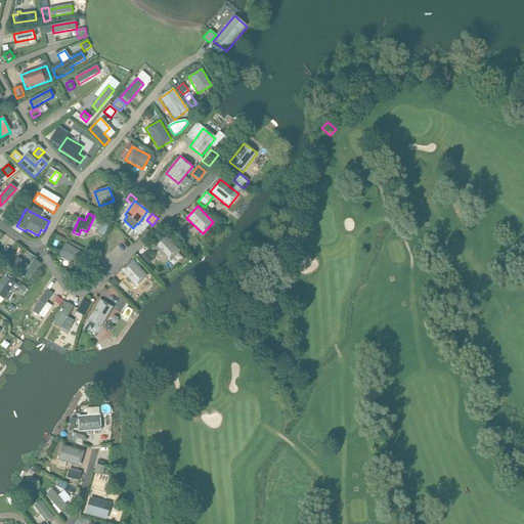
[(101,222),(96,233),(104,236),(110,225),(101,222)]
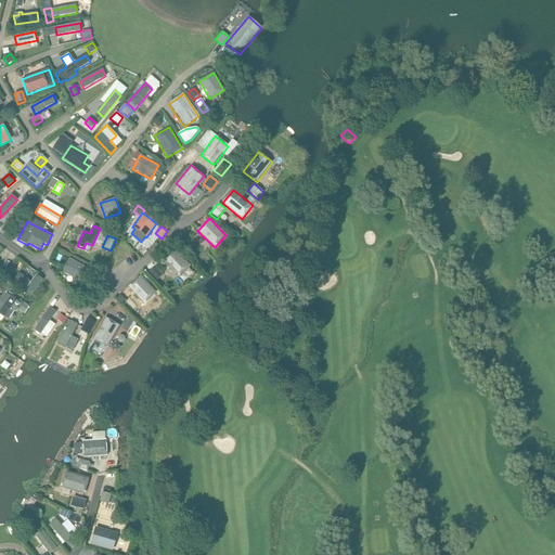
[(162,260),(177,278),(190,266),(175,248),(162,260)]
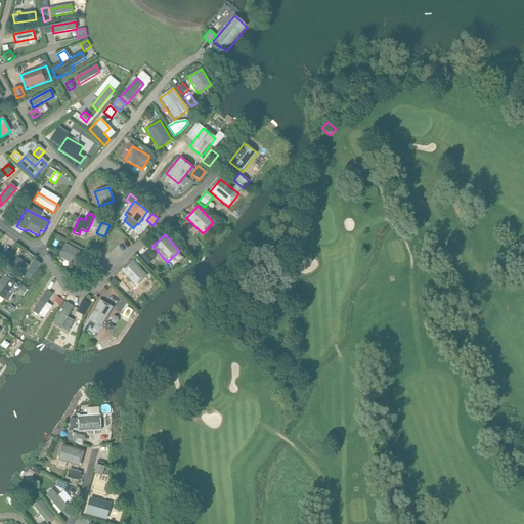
[(76,267),(83,254),(66,245),(58,258),(76,267)]
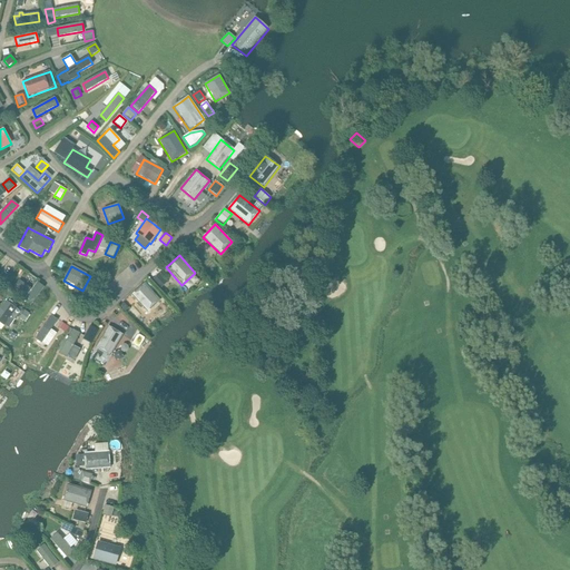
[(2,273),(0,276),(0,279),(6,284),(9,278),(2,273)]
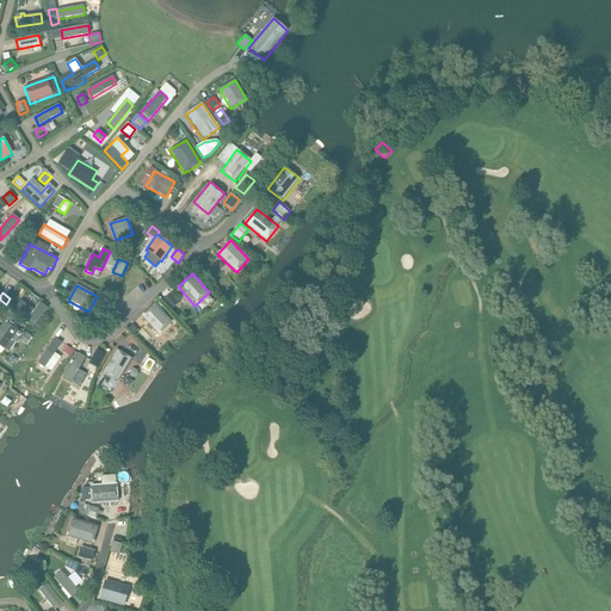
[(171,292),(162,301),(171,310),(180,302),(171,292)]
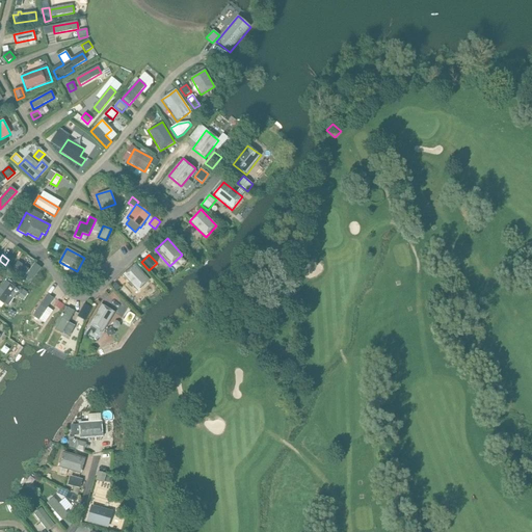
[(18,262),(10,271),(23,280),(22,281),(28,286),(41,268),(34,264),(29,271),(27,270),(28,269),(18,262)]
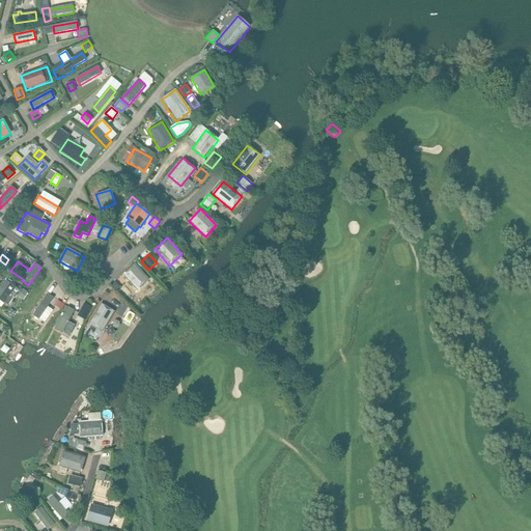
[(135,263),(122,275),(137,291),(149,280),(135,263)]
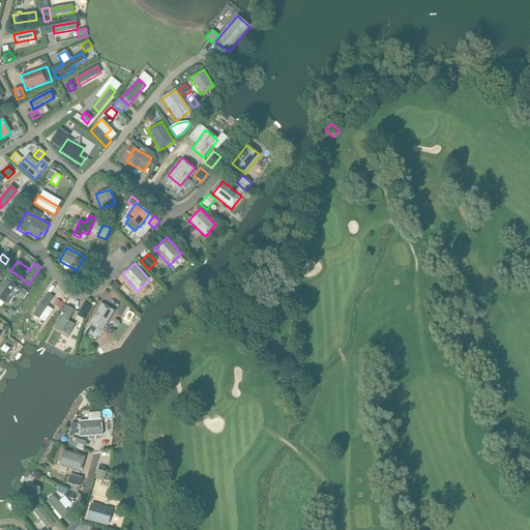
[(77,276),(72,283),(81,287),(84,281),(77,276)]
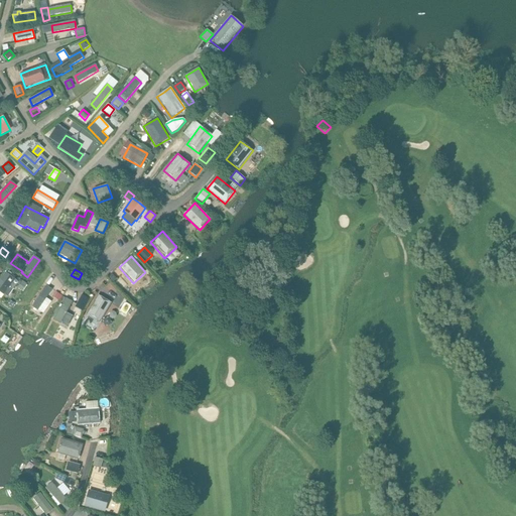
[(5,273),(0,280),(0,292),(4,295),(8,297),(12,291),(16,285),(18,282),(17,281),(15,279),(14,278),(10,276),(9,275),(5,273)]
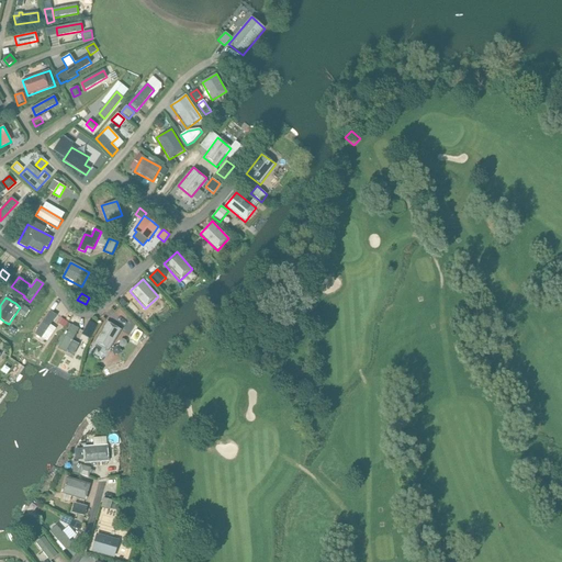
[(122,299),(117,303),(122,307),(126,304),(122,299)]
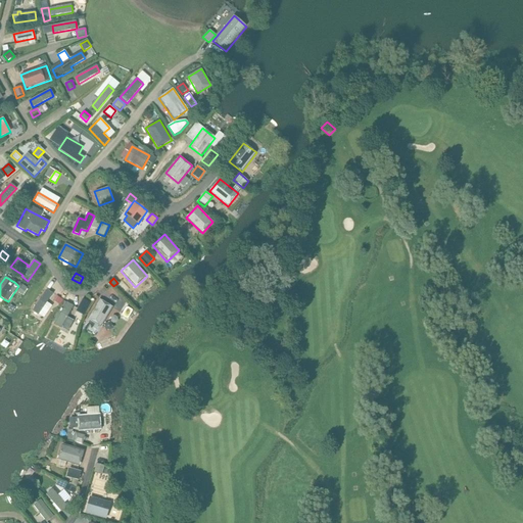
[(18,286),(16,289),(17,290),(17,291),(22,295),(28,288),(18,282),(17,285),(18,286)]
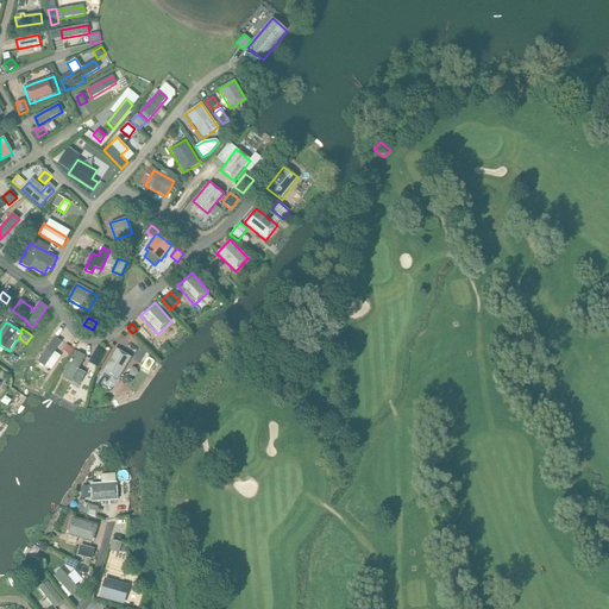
[(62,343),(55,338),(37,362),(44,366),(62,343)]
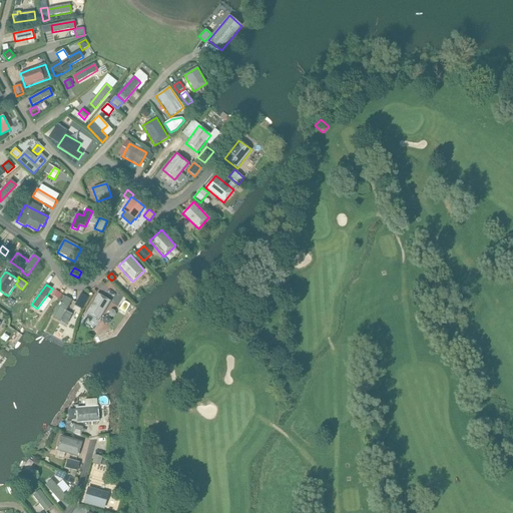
[(57,292),(54,296),(59,300),(62,295),(57,292)]
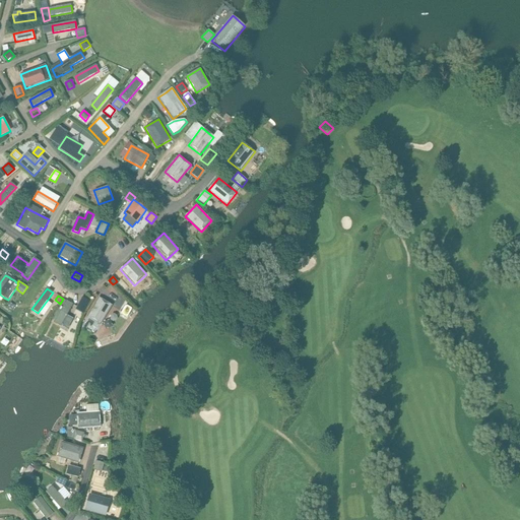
[(87,317),(101,325),(113,306),(99,298),(87,317)]
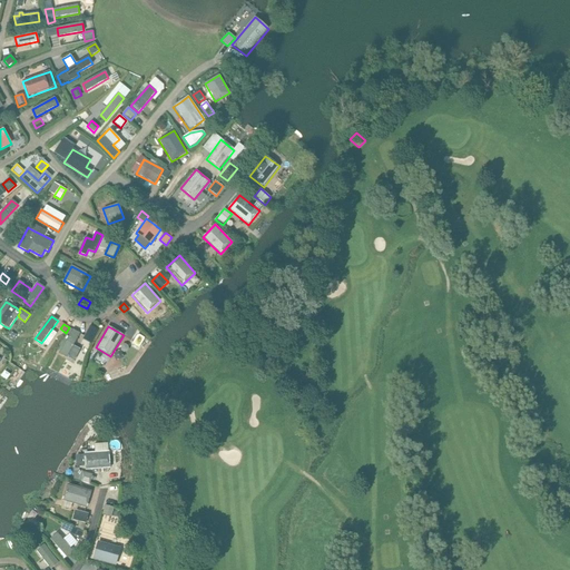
[(87,327),(82,335),(92,341),(97,333),(87,327)]
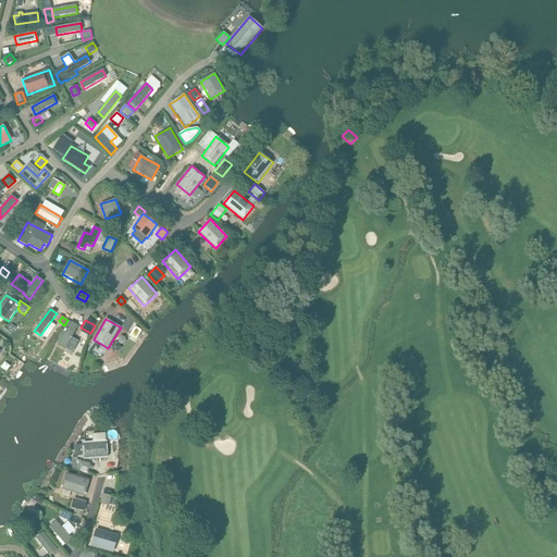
[(71,322),(58,346),(65,350),(78,326),(71,322)]
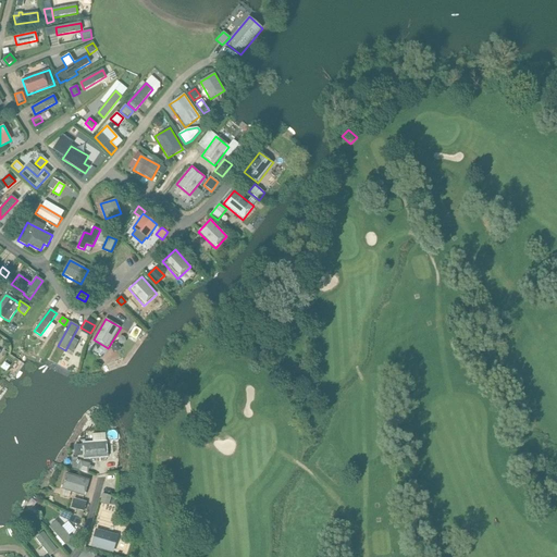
[(135,326),(128,336),(136,341),(141,331),(135,326)]
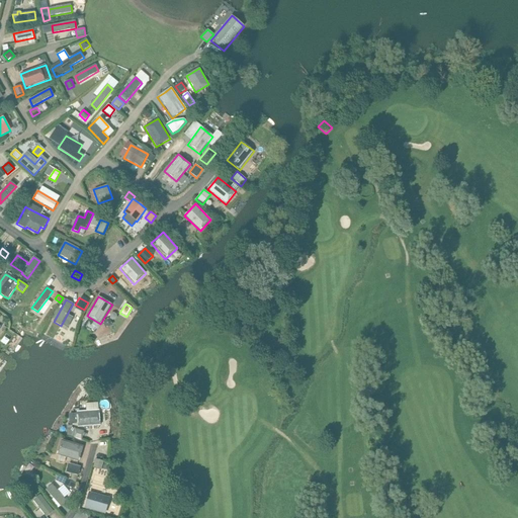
[(76,412),(78,428),(100,426),(99,410),(76,412)]
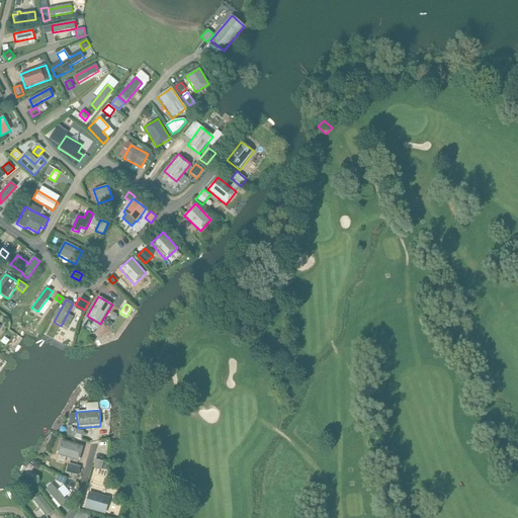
[(76,414),(69,414),(70,425),(77,424),(76,414)]
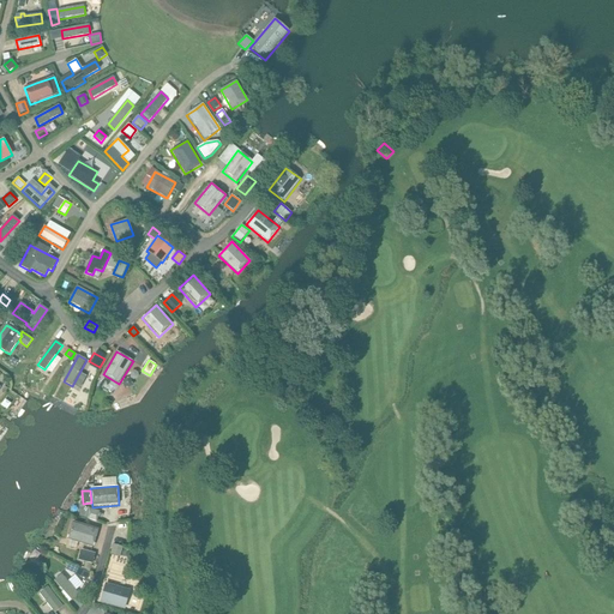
[(90,509),(86,518),(97,522),(100,511),(90,509)]
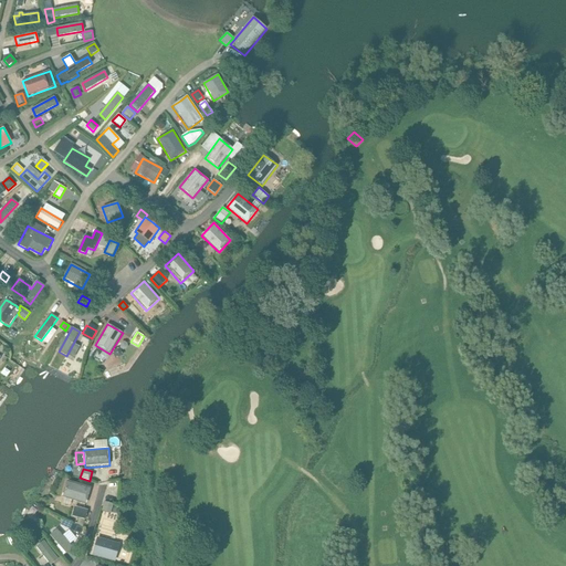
[(67,480),(62,498),(85,505),(91,488),(67,480)]
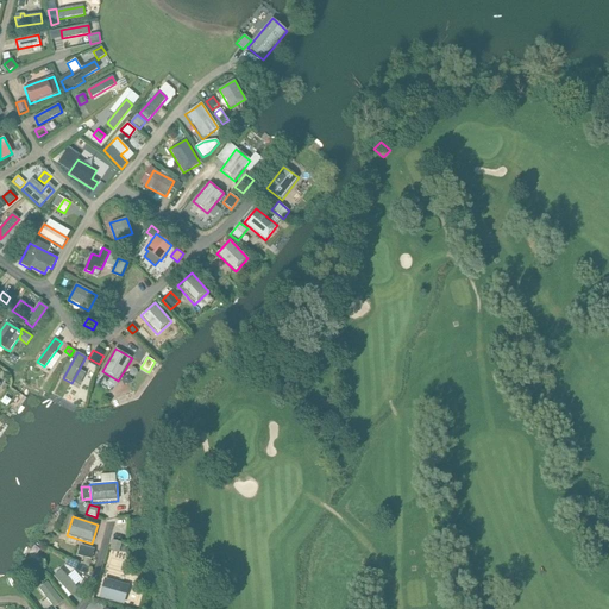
[(112,539),(110,551),(119,553),(121,542),(112,539)]
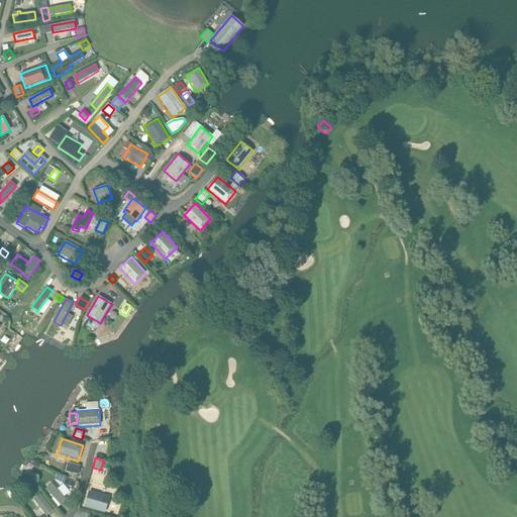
[(68,462),(66,472),(70,473),(78,475),(81,467),(68,462)]
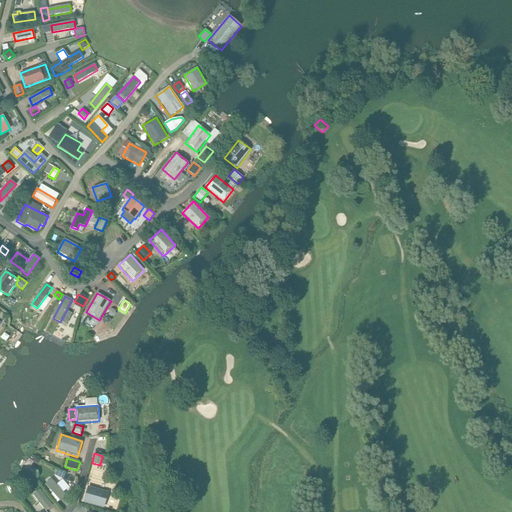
[(66,473),(63,480),(71,484),(75,477),(67,474),(66,473)]
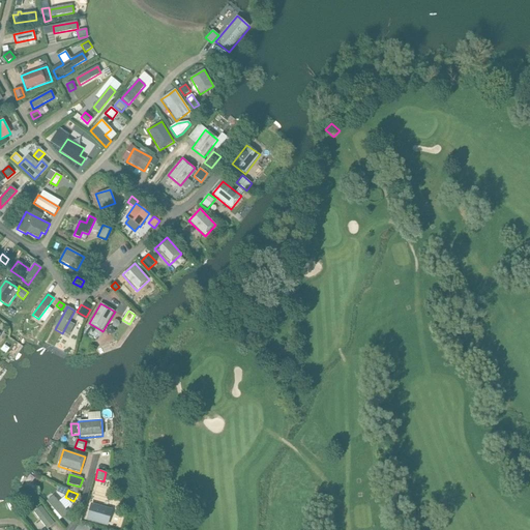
[(47,501),(62,519),(68,513),(53,496),(47,501)]
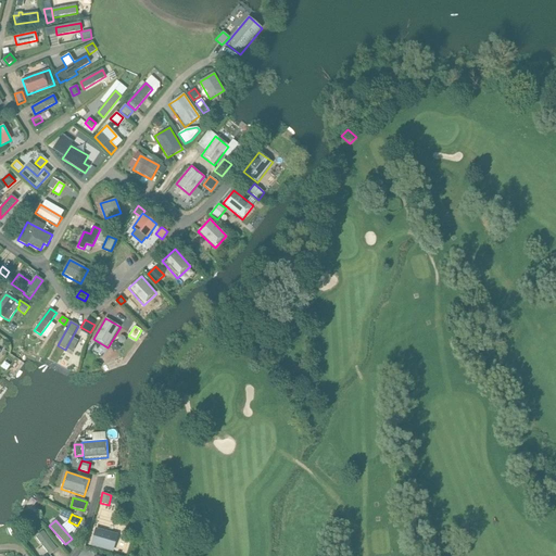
[(117,534),(95,528),(90,545),(113,552),(117,534)]
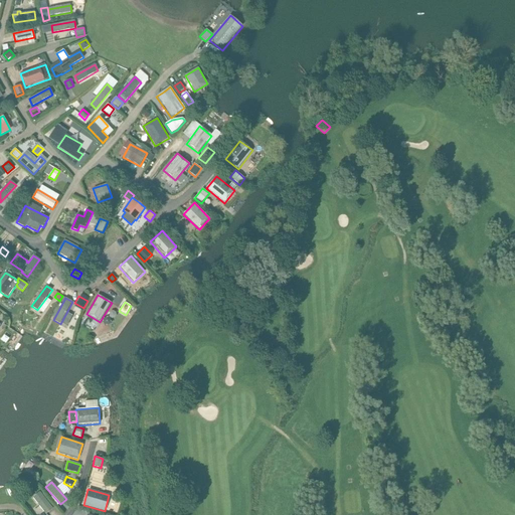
[(52,509),(40,492),(33,498),(45,514),(52,509)]
